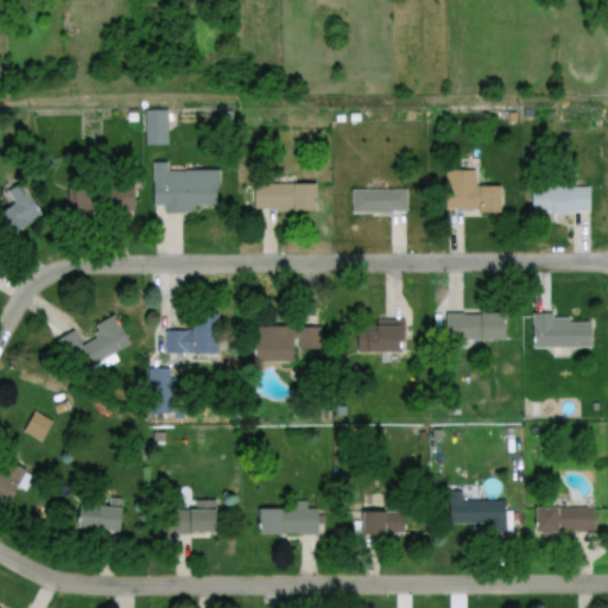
[(144,111),(145,133),(168,132),(166,109),(144,111)]
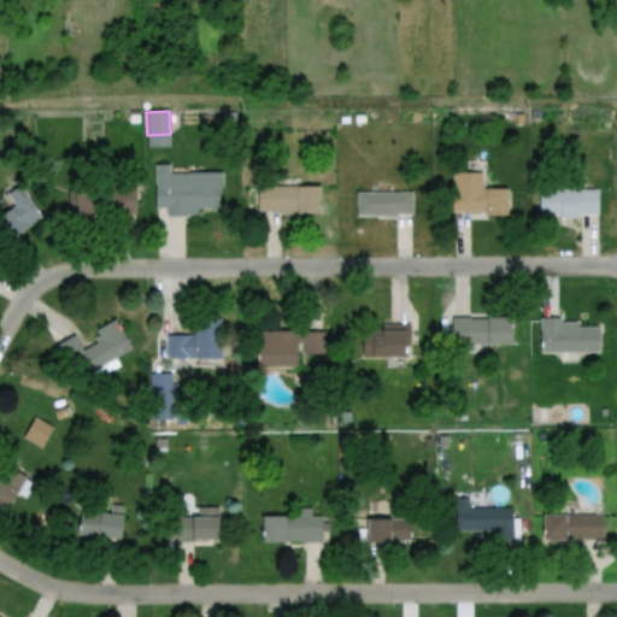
[(128,113),(129,123),(140,123),(139,112),(128,113)]
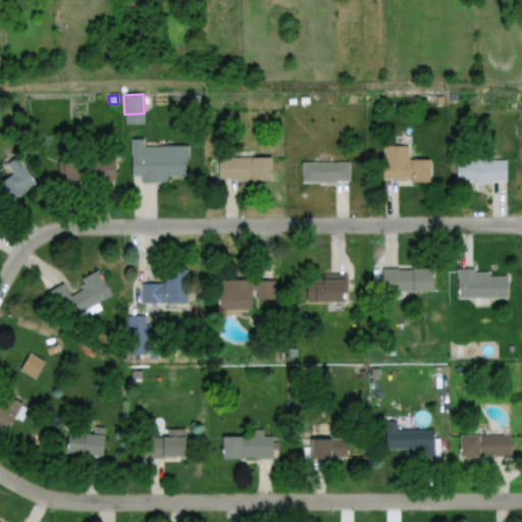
[(435,96),(435,105),(444,105),(444,96),(435,96)]
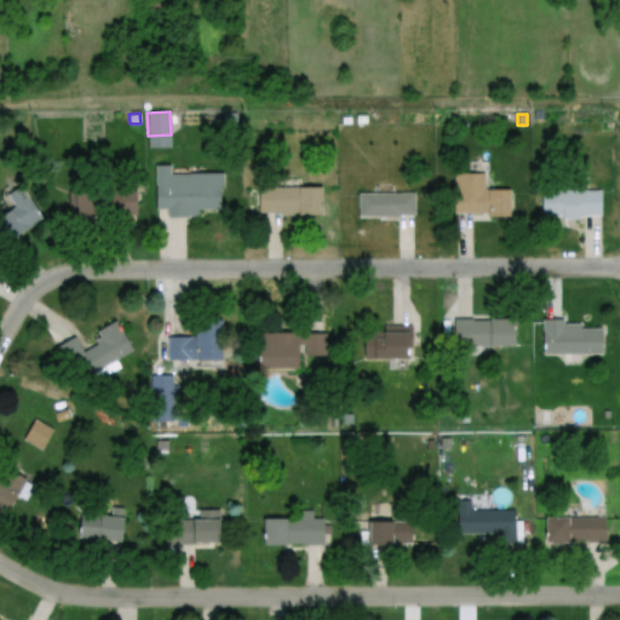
[(156,165),(172,164),(172,173),(224,172),(224,187),(219,187),(220,208),(197,210),(197,217),(165,218),(165,210),(158,210),(156,165)]
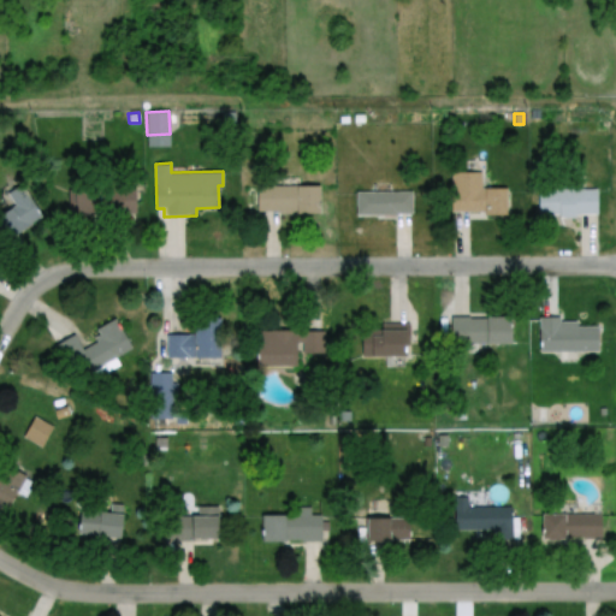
[(449,172),(481,173),(481,189),(504,189),(504,217),(481,217),(481,211),(448,211),(449,172)]
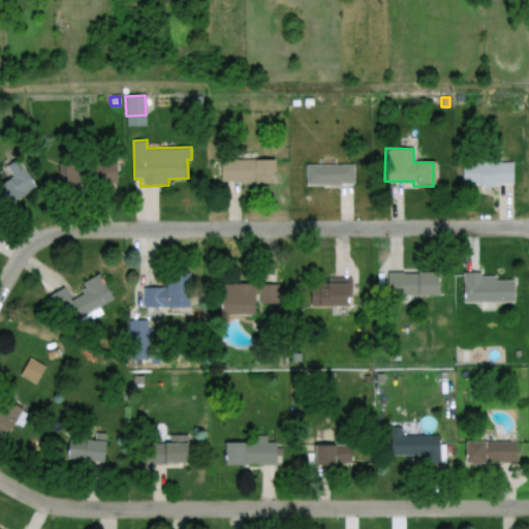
[(57,156),(58,183),(75,182),(74,155),(57,156)]
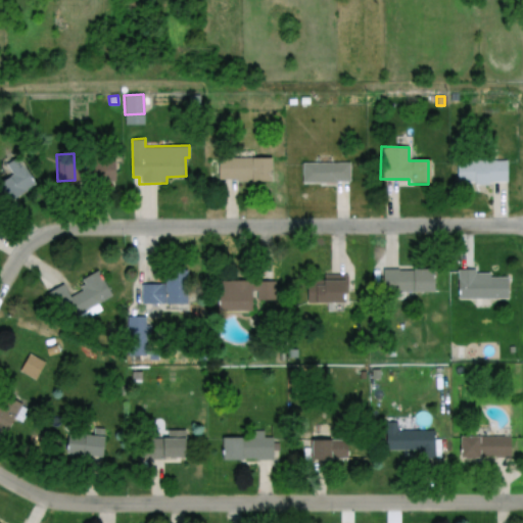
[(0,167),(16,155),(36,183),(6,203),(0,194),(0,178),(5,175),(0,167)]
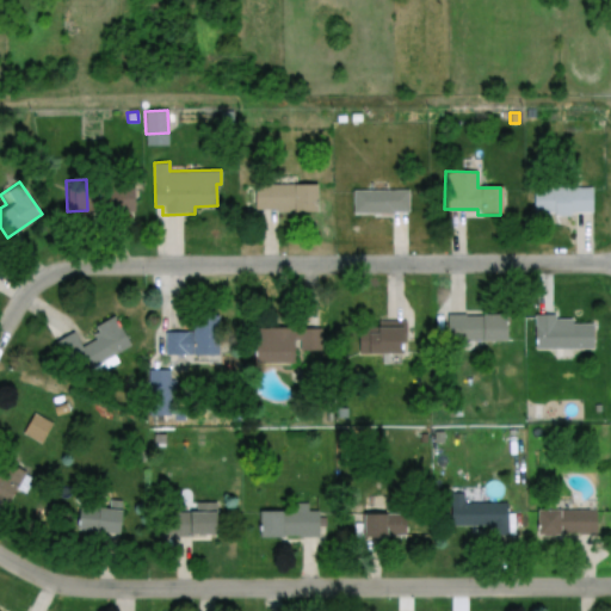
[(104,183),(104,209),(136,209),(136,183),(104,183)]
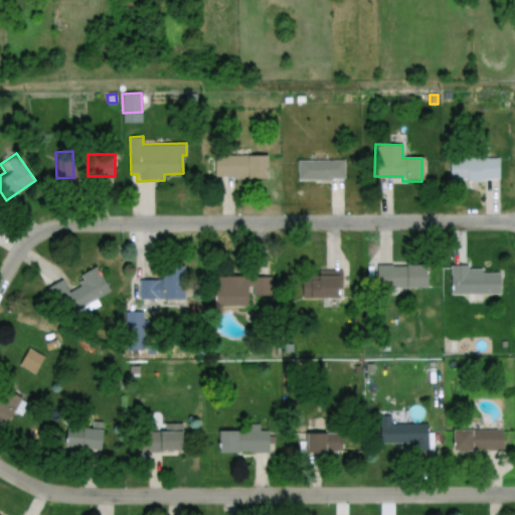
[(212,156),(267,156),(267,179),(213,180),(212,156)]
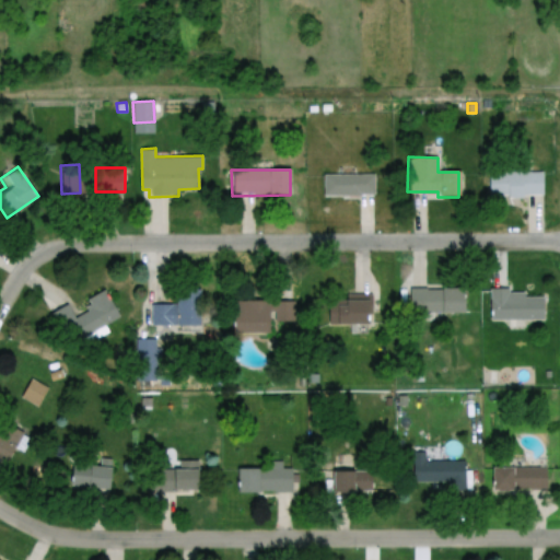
[(487,171),(488,197),(543,196),(541,170),(487,171)]
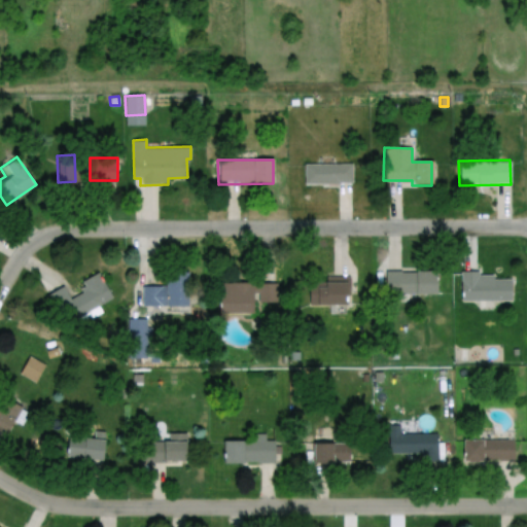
[(304,164),(303,184),(352,184),(352,165),(304,164)]
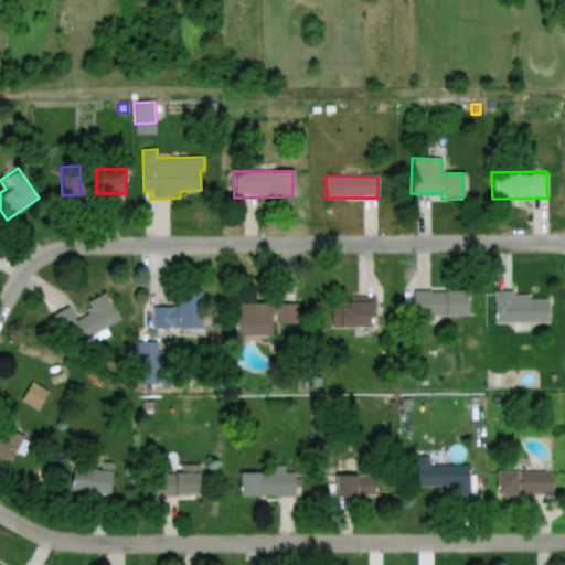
[(412,289),(467,288),(467,315),(413,316),(412,289)]
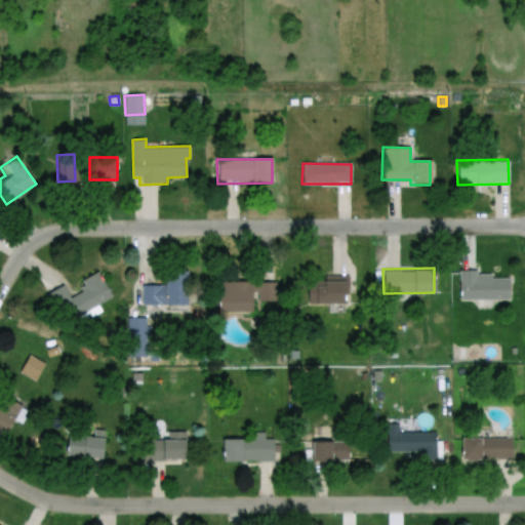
[(59,325),(43,293),(63,283),(70,297),(81,291),(79,287),(83,285),(80,280),(97,271),(112,296),(59,325)]
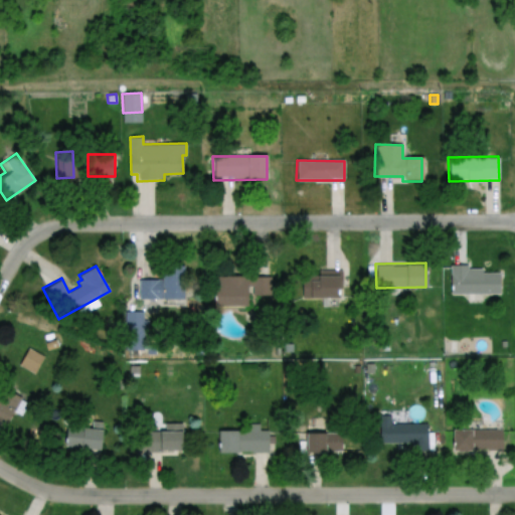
[(448,294),(448,267),(467,267),(467,269),(481,269),(481,273),(499,273),(499,294),(448,294)]
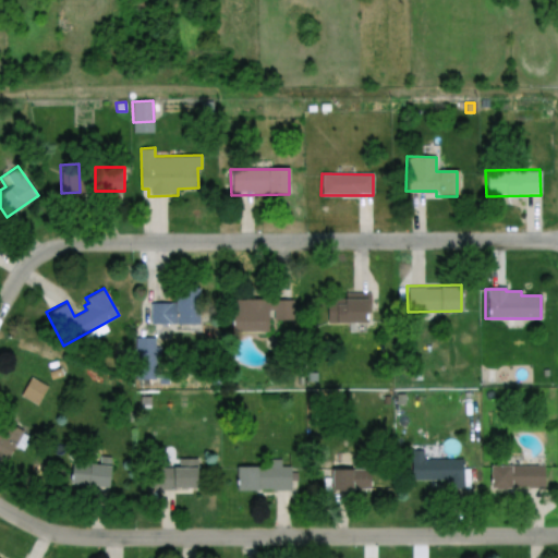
[(148,322),(149,302),(173,303),(174,290),(201,291),(199,325),(148,322)]
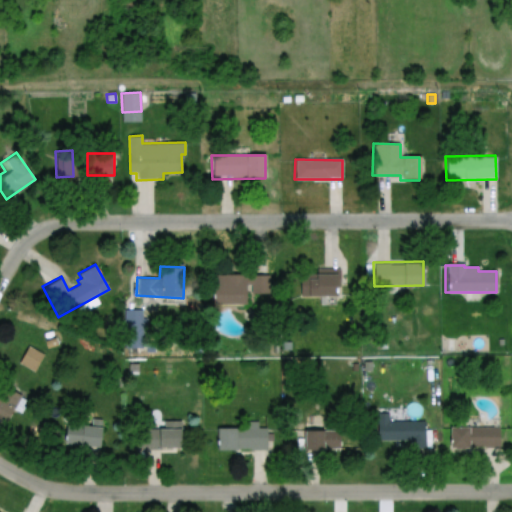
[(208,275),(269,274),(269,292),(253,293),(254,304),(209,305),(208,275)]
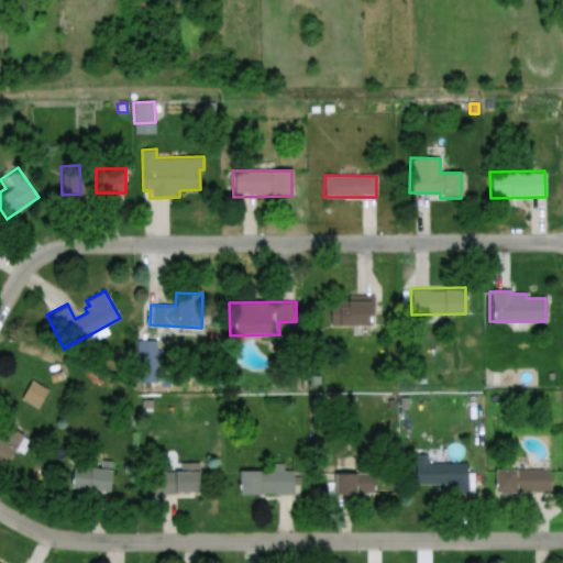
[(332,301),(370,301),(370,327),(332,327),(332,301)]
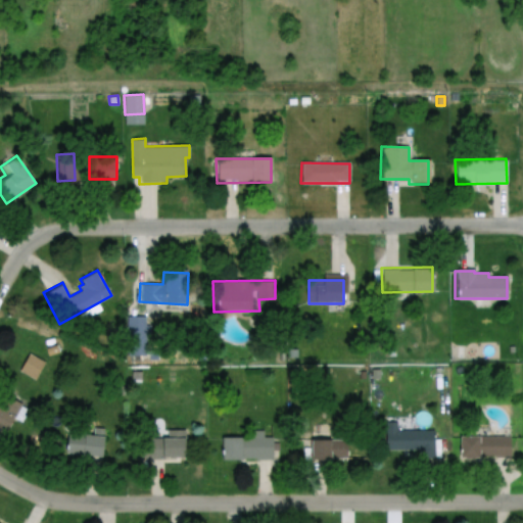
[(0,429),(0,393),(19,405),(4,432),(0,429)]
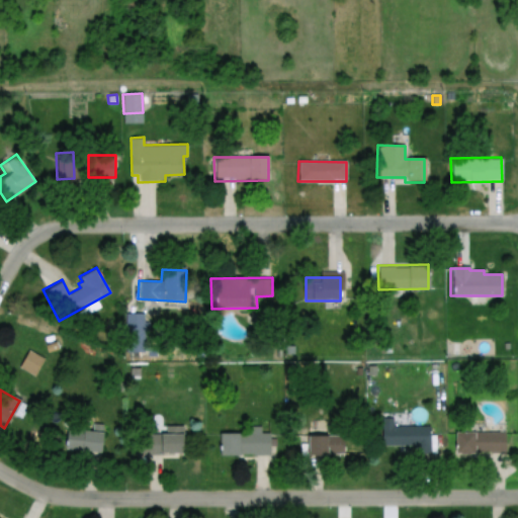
[(60,447),(63,427),(91,431),(92,423),(103,424),(100,452),(60,447)]
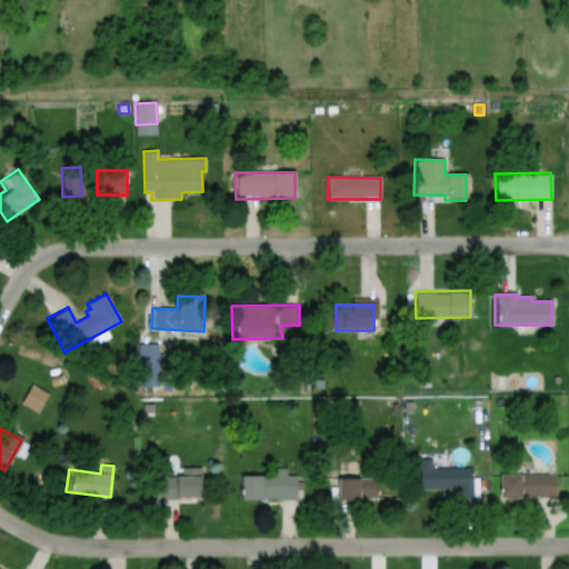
[(416,467),(472,467),(472,501),(453,501),(453,488),(416,488),(416,467)]
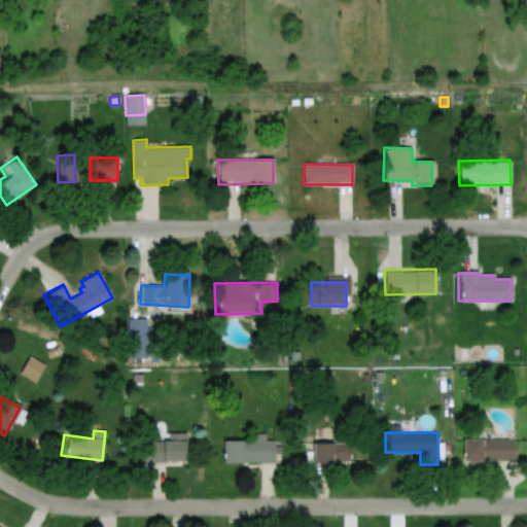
[(138,461),(138,434),(183,434),(183,461),(138,461)]
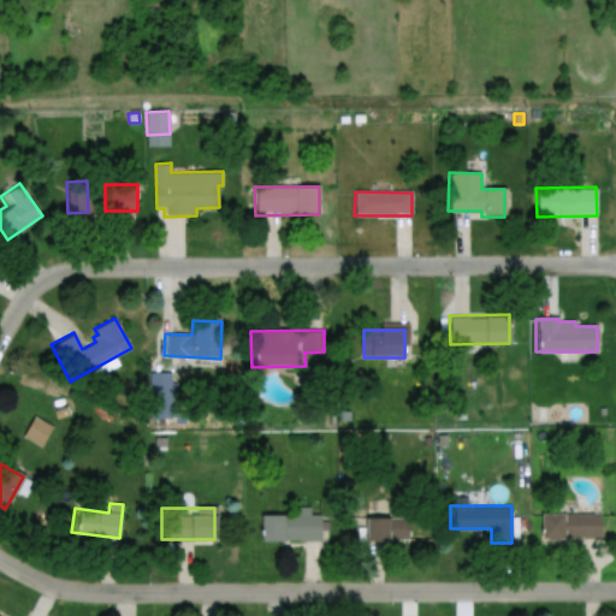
[(537,514),(599,515),(599,540),(537,539),(537,514)]
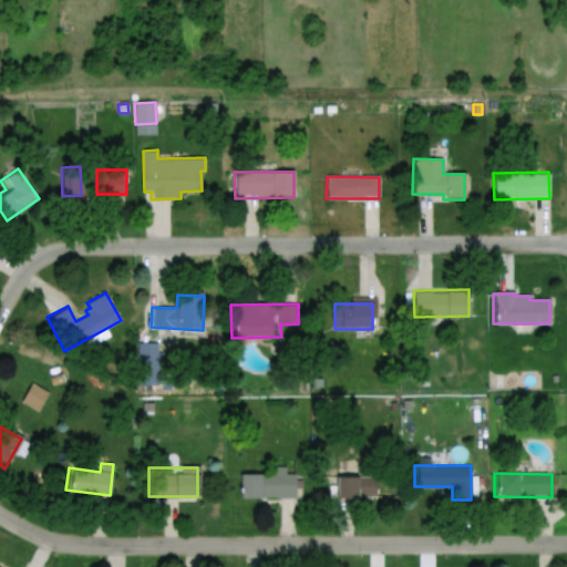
[(239,474),(296,474),(296,500),(239,501),(239,474)]
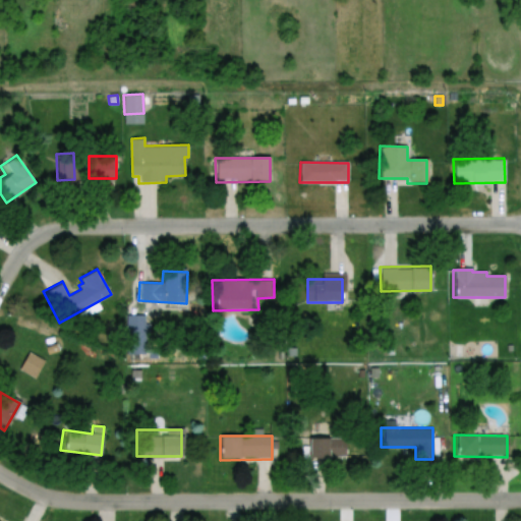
[(306,438),(344,439),(343,460),(305,459),(306,438)]
